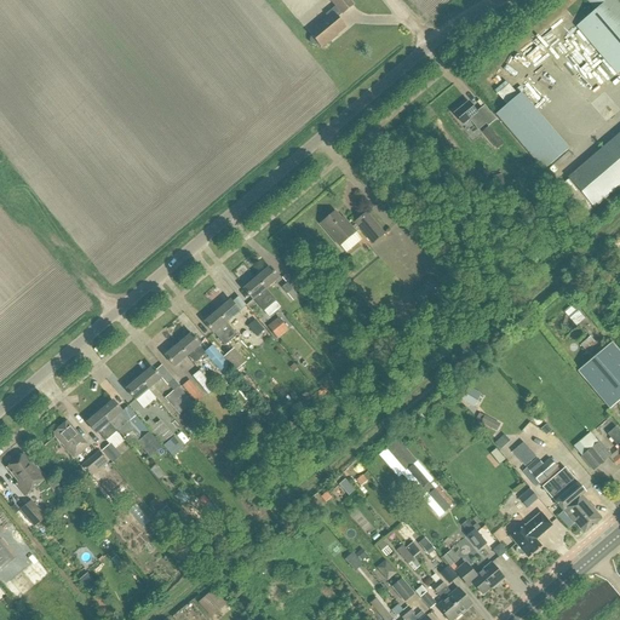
[(326,16),(327,17),(309,33),(311,38),(310,38),(310,40),(310,42),(311,45),(314,46),(317,46),(319,45),(321,49),(345,29),(337,18),(342,15),(354,6),(348,0),(329,0),(336,7),(326,16)]
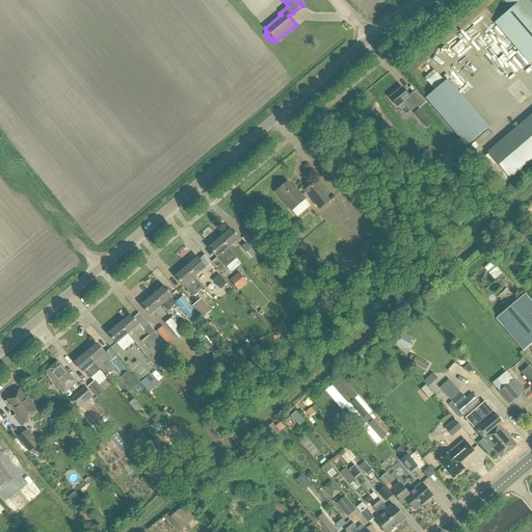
[(495,24),(529,63),(531,61),(531,8),(529,5),(530,4),(526,0),(505,0),(504,1),(511,9),(495,24)]
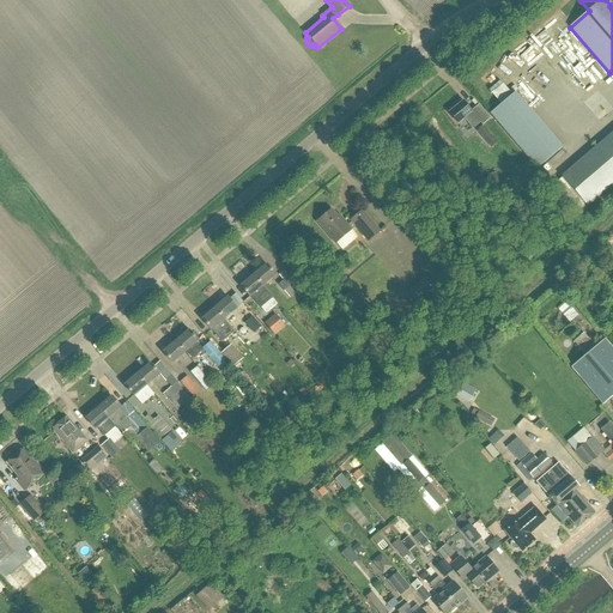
[(514,93),(490,114),(538,169),(560,149),(514,93)]
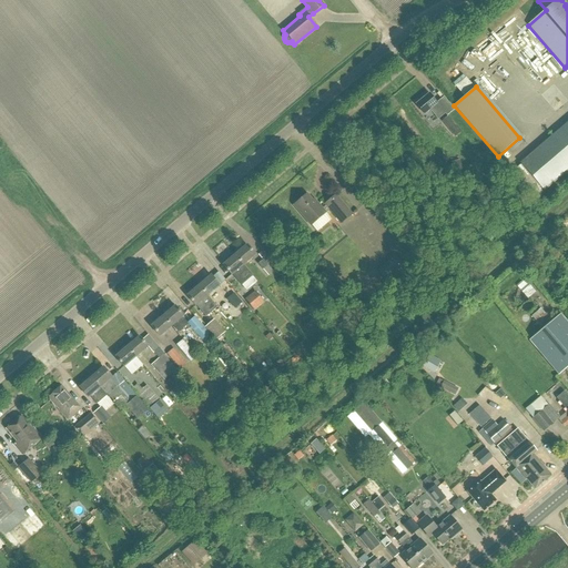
[(416,105),(424,114),(430,109),(434,113),(440,108),(429,94),(416,105)]
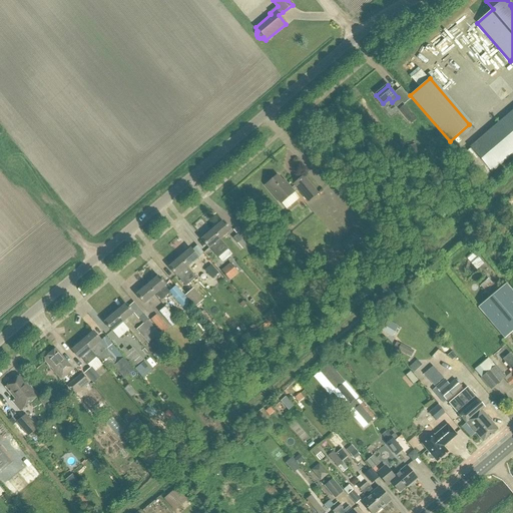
[(408,123),(414,119),(404,103),(397,107),(408,123)]
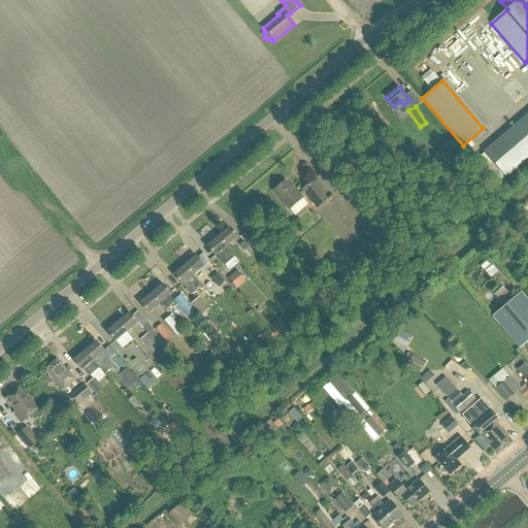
[(527,113),(484,153),(504,176),(527,156),(527,113)]
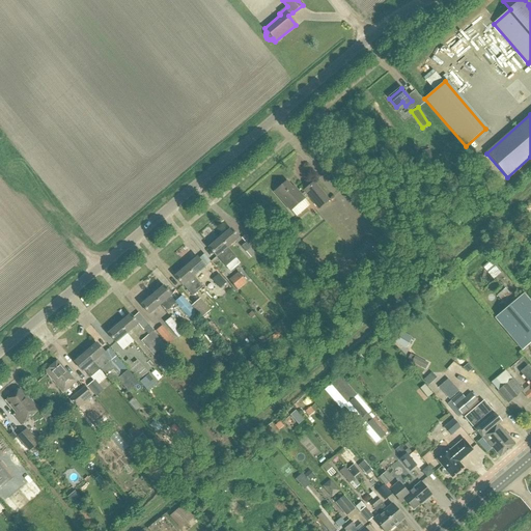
[(432,162),(429,150),(420,152),(423,164),(432,162)]
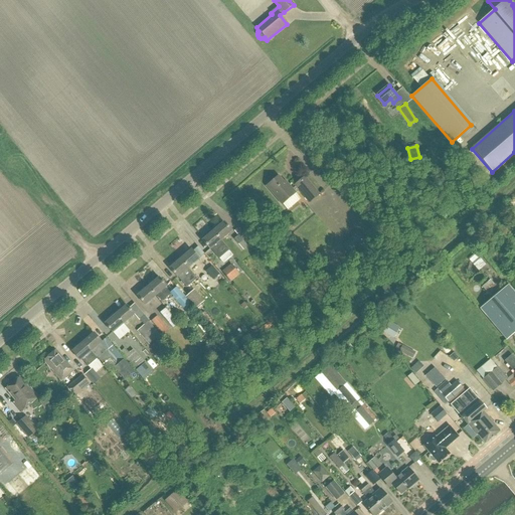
[(292,190),(288,185),(287,186),(279,176),(266,187),(282,205),(299,191),(309,203),(319,195),(304,177),(294,186),(295,187),(292,190)]
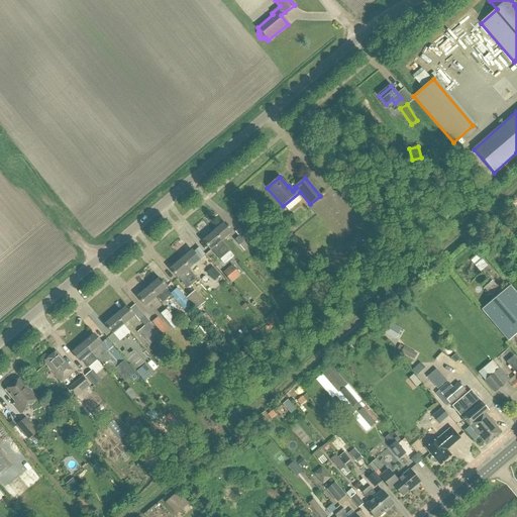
[(214,232),(221,241),(232,232),(224,223),(214,232)]
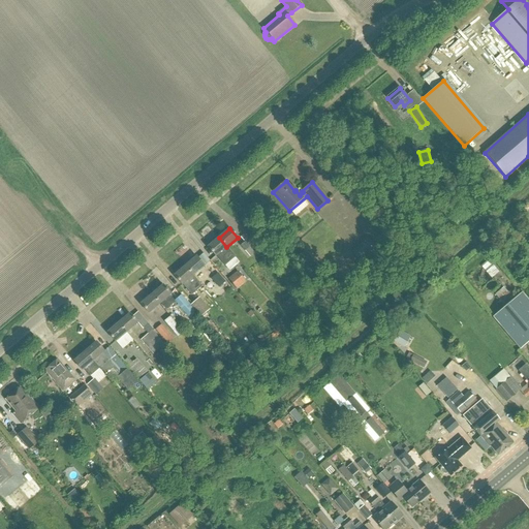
[(252,242),(246,234),(242,238),(246,242),(242,246),(251,257),(256,253),(249,245),(252,242)]
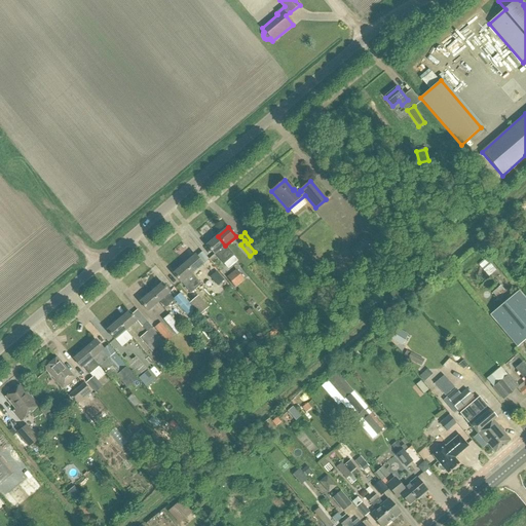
[(216,254),(224,263),(233,255),(225,246),(218,236),(207,247),(214,255),(216,254)]
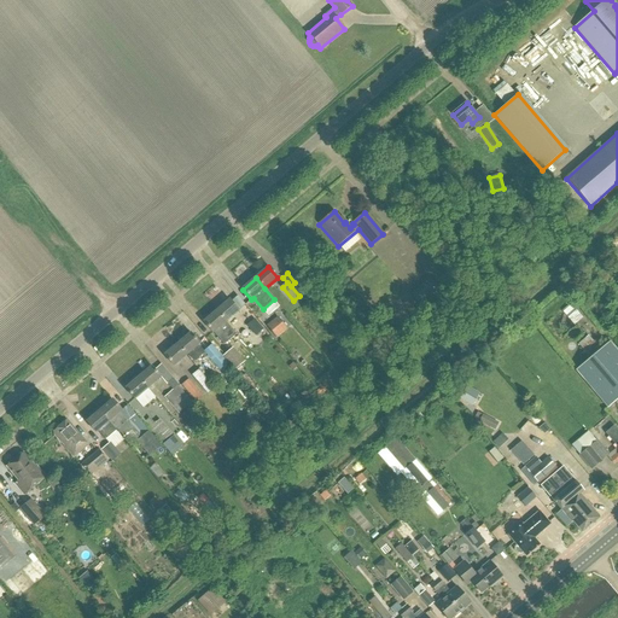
[(430,280),(412,296),(424,310),(443,295),(430,280)]
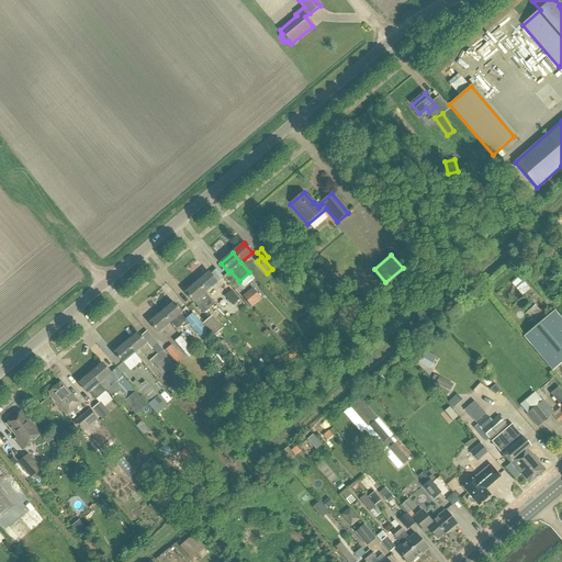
[(197,283),(205,293),(216,283),(209,273),(197,283)]
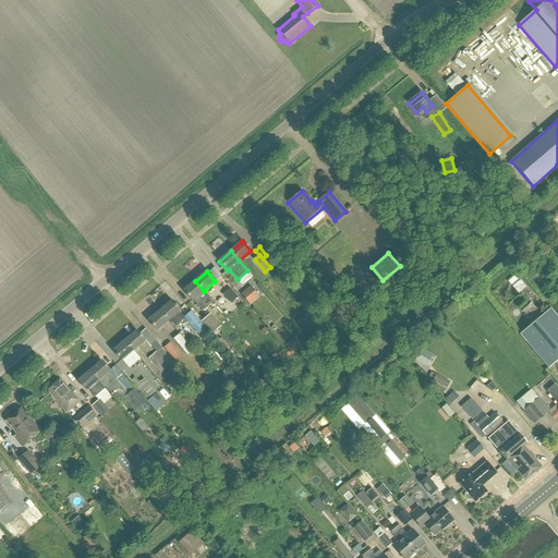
[(516,274),(507,280),(517,292),(524,287),(516,274)]
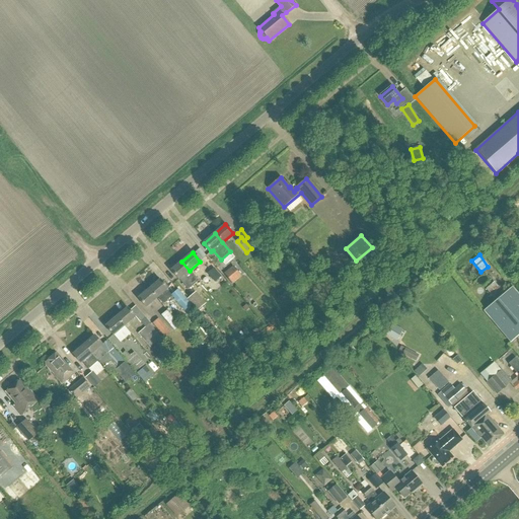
[(184,286),(188,290),(189,290),(199,281),(190,271),(181,262),(171,271),(178,280),(184,286)]
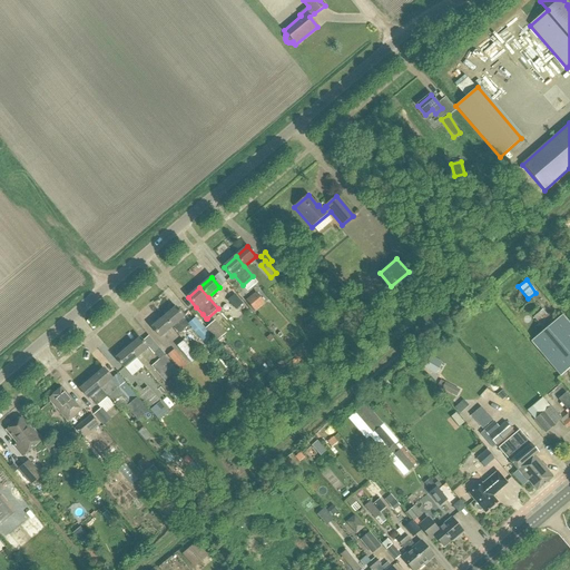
[(265,304),(256,293),(246,302),(255,312),(265,304)]
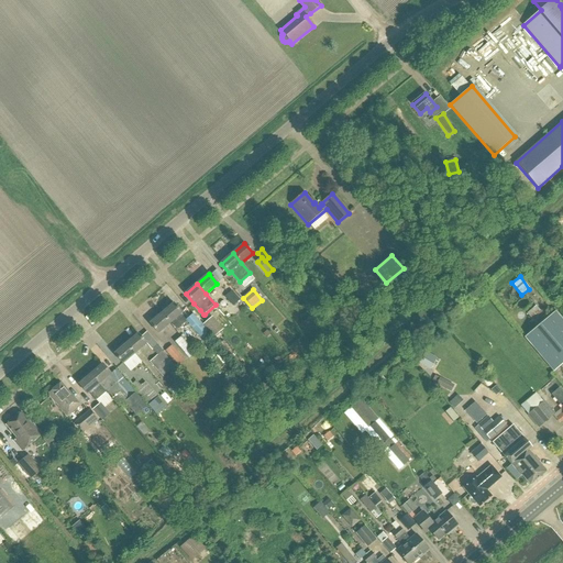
[(232,305),(238,298),(229,290),(223,297),(232,305)]
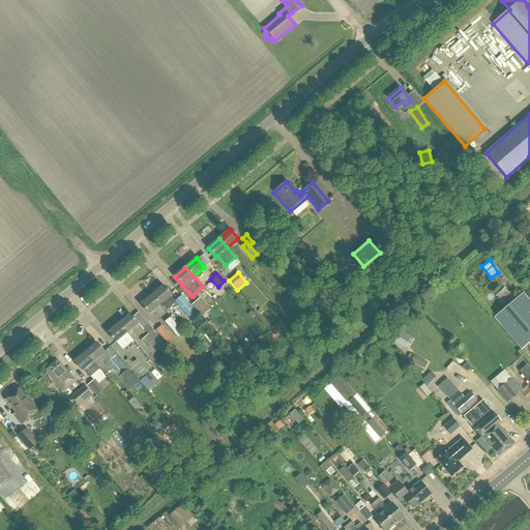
[(152,296),(160,304),(171,295),(164,287),(152,296)]
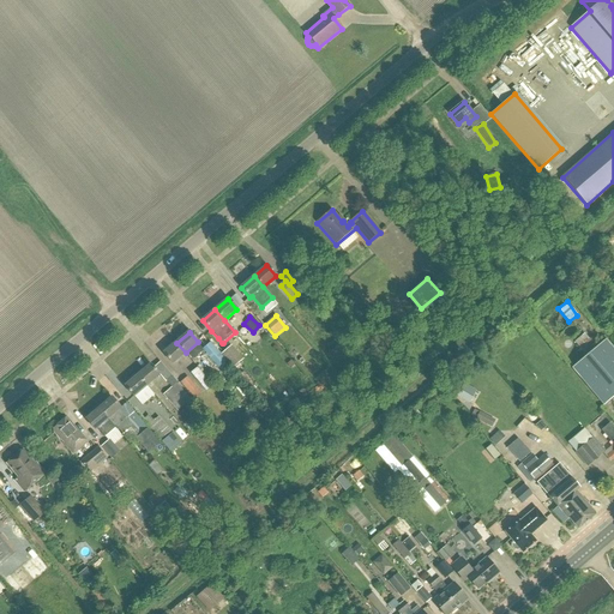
[(613,350),(605,341),(572,368),(603,405),(613,396),(613,350)]
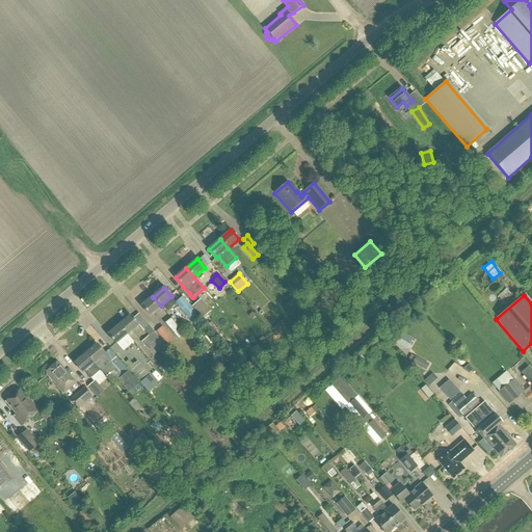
[(141,307),(150,315),(161,306),(153,297),(141,307)]
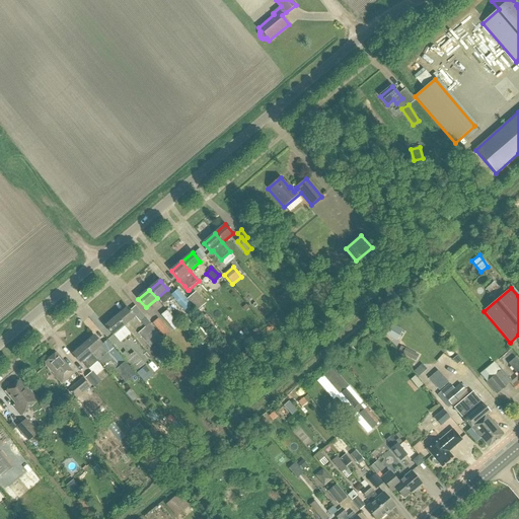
[(178,291),(171,297),(186,314),(193,308),(178,291)]
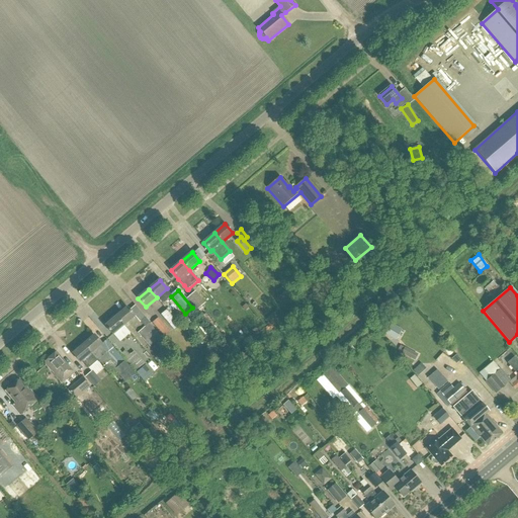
[(193,292),(186,298),(196,311),(203,305),(193,292)]
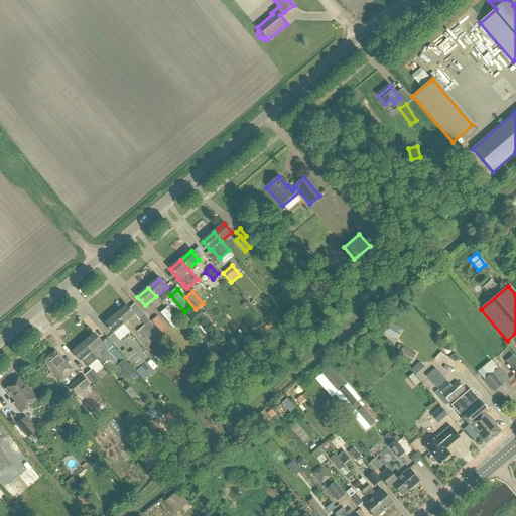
[(116,315),(123,325),(134,315),(126,306),(116,315)]
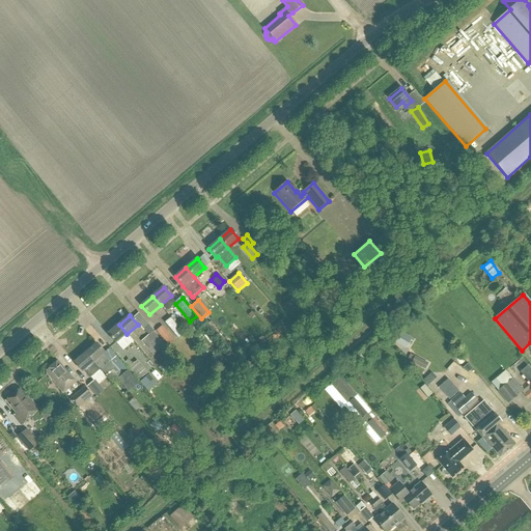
[(165,324),(178,339),(185,334),(171,318),(165,324)]
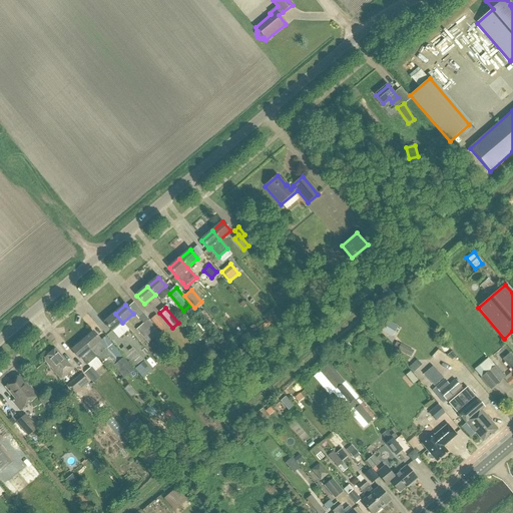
[(104,323),(111,332),(122,323),(115,314),(104,323)]
